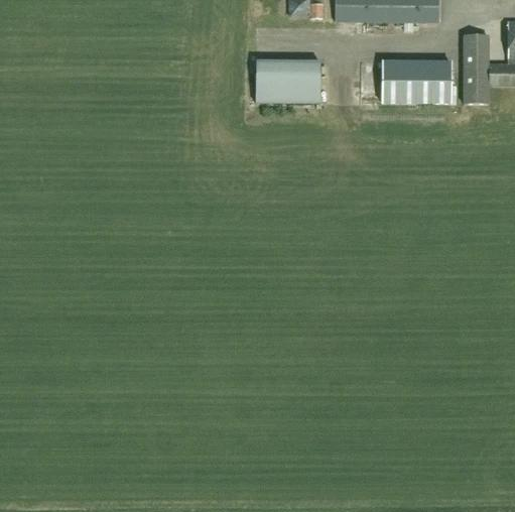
[(437,21),(437,0),(333,0),(333,21),(402,21),(402,29),(411,29),(411,21),(437,21)]
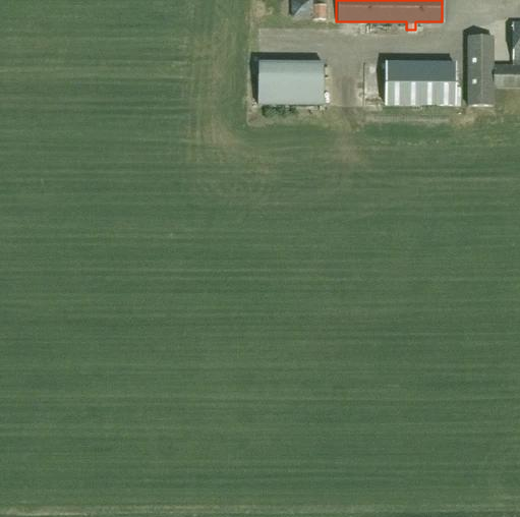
[(312,3),(312,17),(325,17),(325,3),(312,3)]
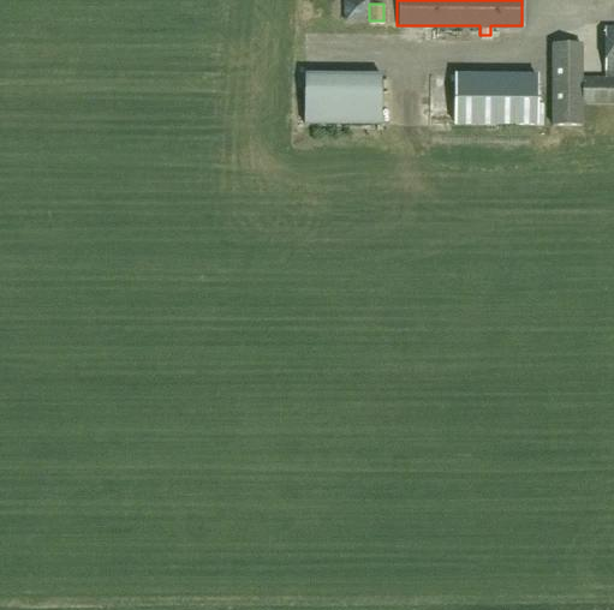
[(579,41),(550,41),(550,123),(580,123),(580,102),(613,101),(613,24),(603,24),(604,75),(579,75),(579,41)]
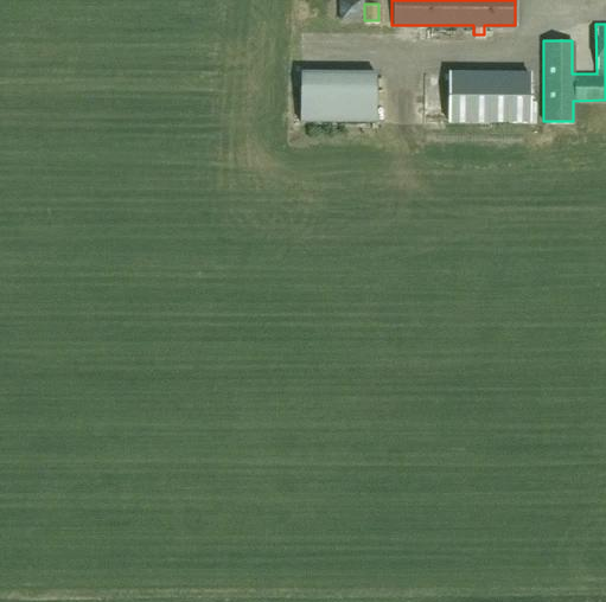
[(530,71),(448,71),(448,120),(529,120),(530,71)]
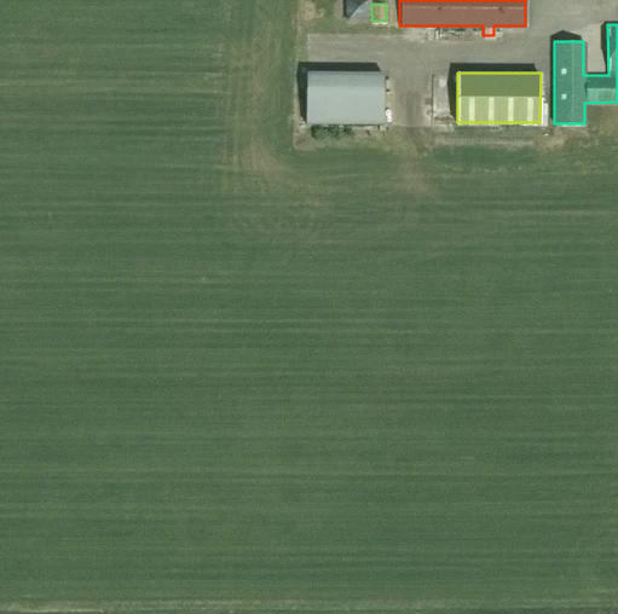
[(385,75),(306,75),(306,122),(385,122),(385,75)]
